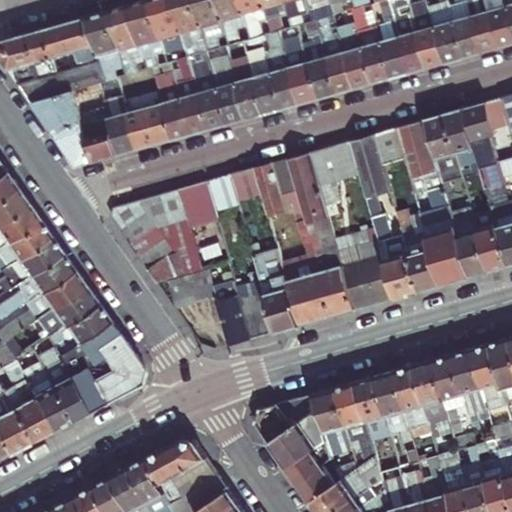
[(150,0),(143,0),(129,4),(144,53),(148,68),(149,68),(160,65),(155,48),(164,46),(150,0)]
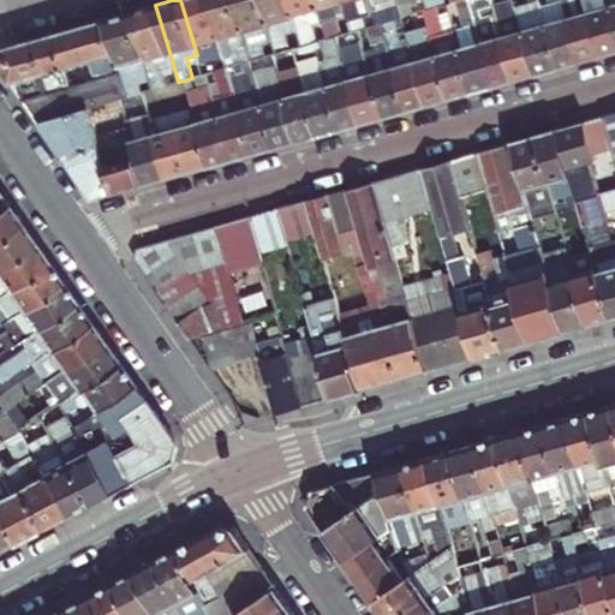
[(207,0),(180,0),(197,55),(199,63),(213,58),(208,40),(218,36),(207,0)]
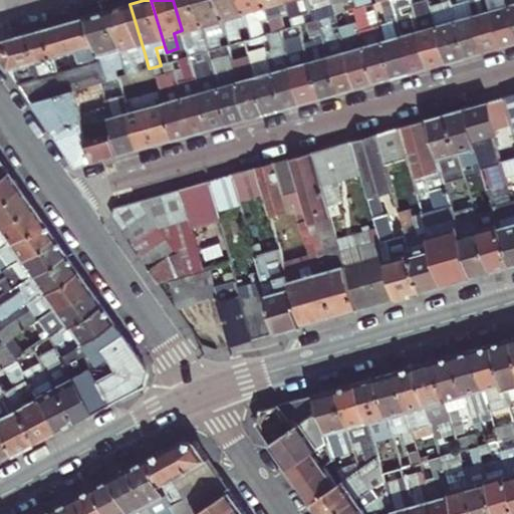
[(195,0),(173,0),(182,30),(190,57),(207,52),(211,51),(206,35),(195,0)]
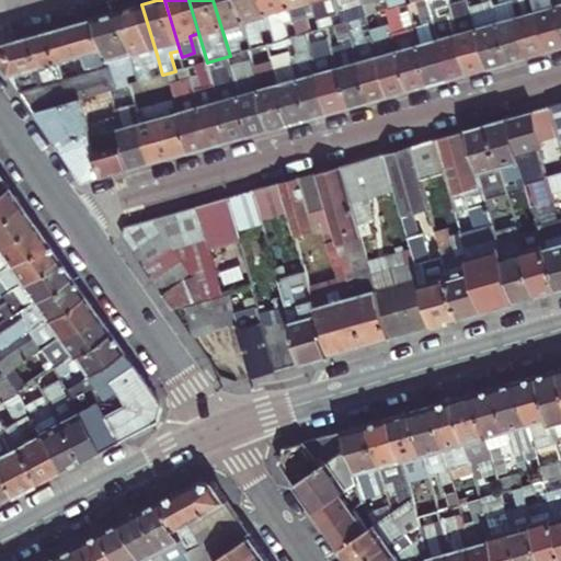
[(239,0),(213,0),(225,38),(230,56),(247,50),(253,49),(239,0)]
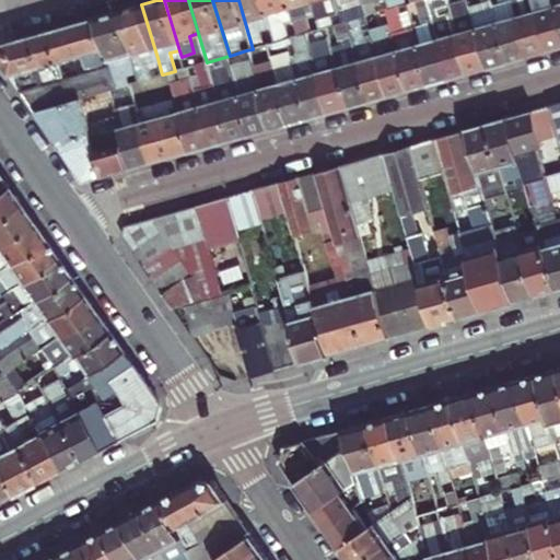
[(264,0),(238,0),(253,49),(265,46),(260,28),(261,28),(258,16),(268,14),(264,0)]
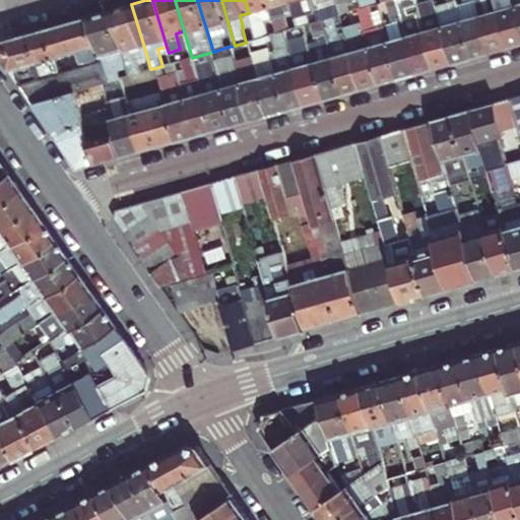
[(268,0),(245,0),(249,13),(257,39),(266,37),(269,36),(261,9),(270,7),(268,0)]
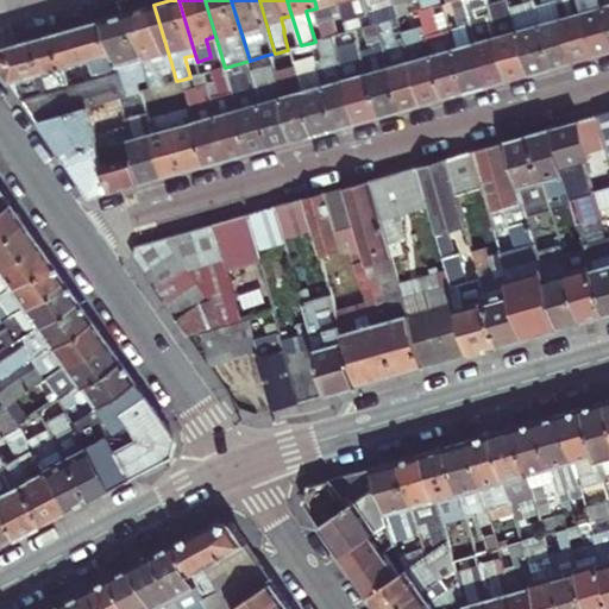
[(344,13),(339,0),(314,0),(316,8),(325,38),(332,37),(350,32),(346,19),(337,23),(334,16),(344,13)]
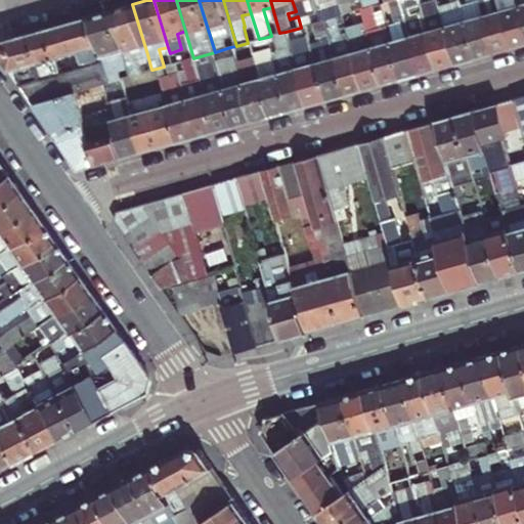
[(292,0),(296,11),(298,16),(301,28),(304,27),(318,23),(322,22),(319,11),(309,13),(304,0),(292,0)]
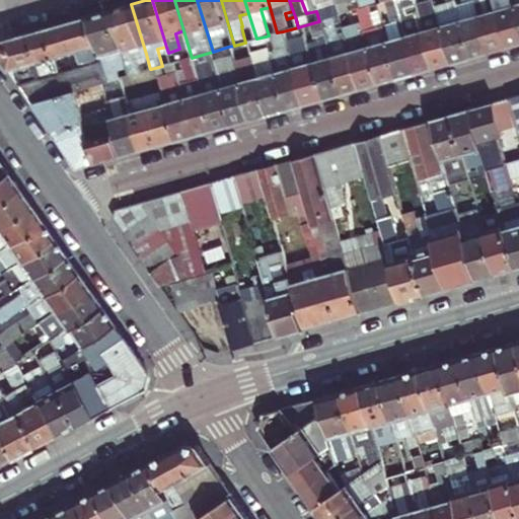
[(312,0),(316,11),(319,21),(321,20),(327,18),(331,17),(326,2),(331,0),(312,0)]
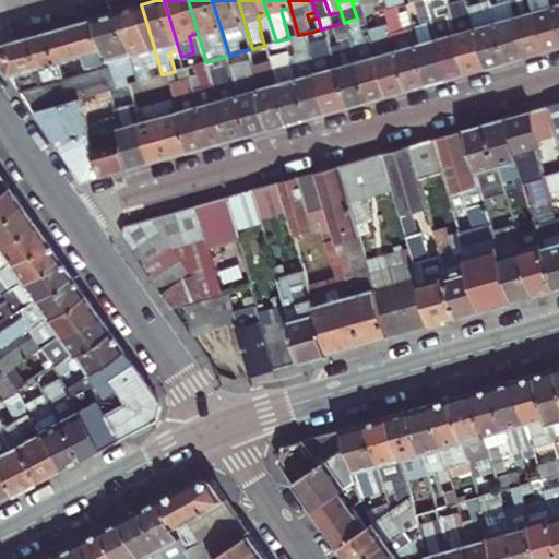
[(361,0),(367,16),(380,12),(376,0),(361,0)]
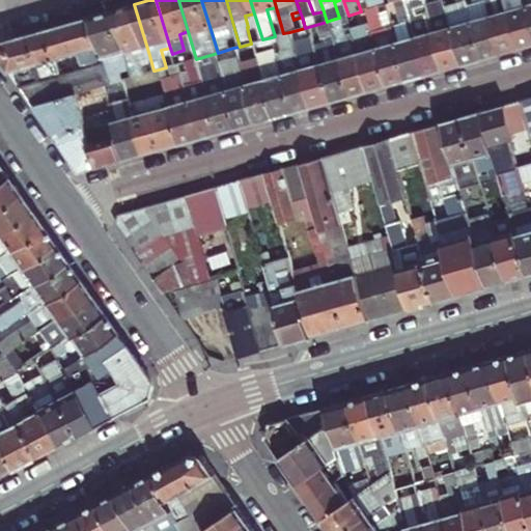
[(367,0),(370,8),(375,7),(381,6),(379,0),(367,0)]
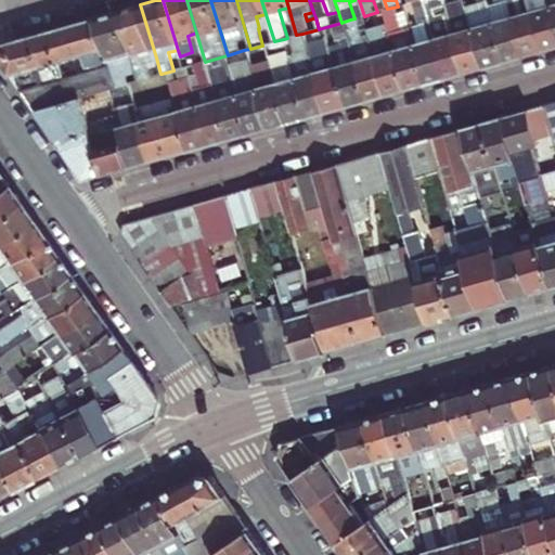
[(431,38),(443,78),(462,73),(451,33),(444,12),(440,13),(436,0),(420,0),(423,9),(431,38)]
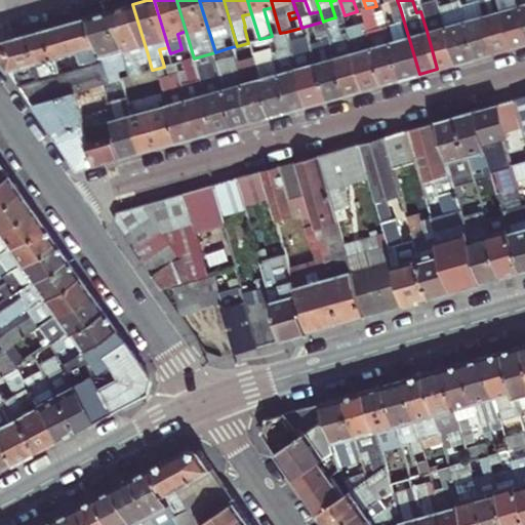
[(132,4),(111,10),(122,49),(130,76),(142,73),(136,56),(148,54),(132,4)]
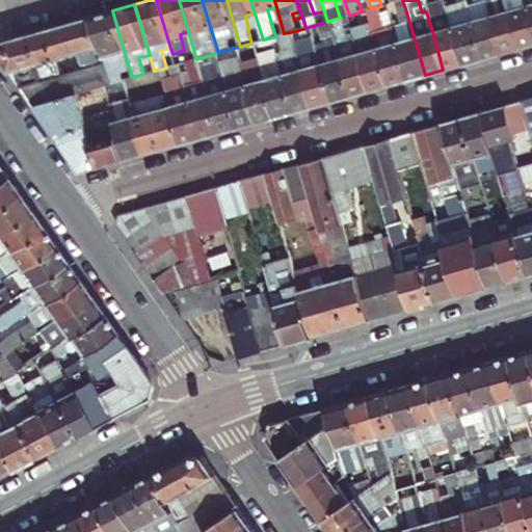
[(531,44),(531,21),(527,4),(509,9),(520,47),(531,44)]
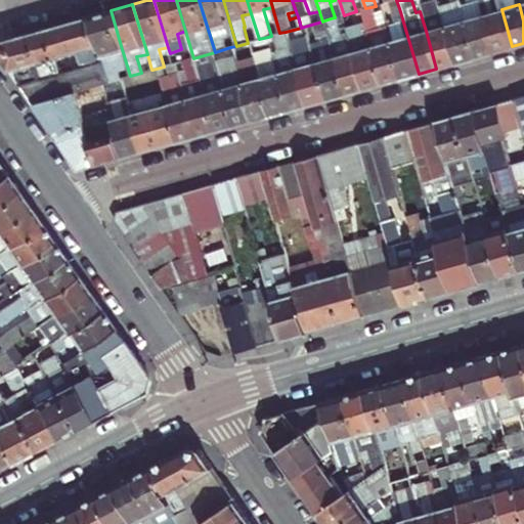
[(400,79),(389,41),(385,26),(378,28),(370,7),(365,8),(360,10),(370,46),(382,84),(400,79)]
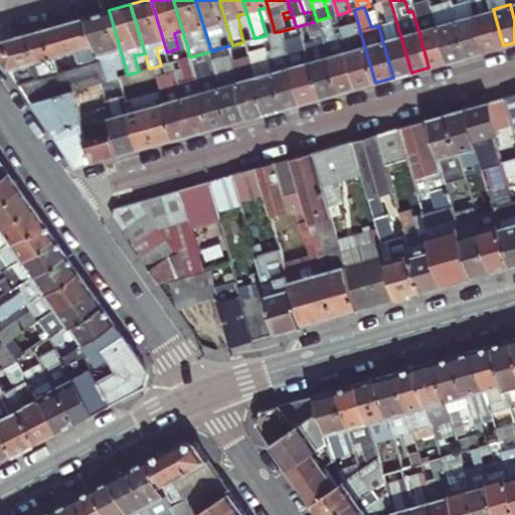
[(503,45),(493,9),(474,14),(485,50),(503,45)]
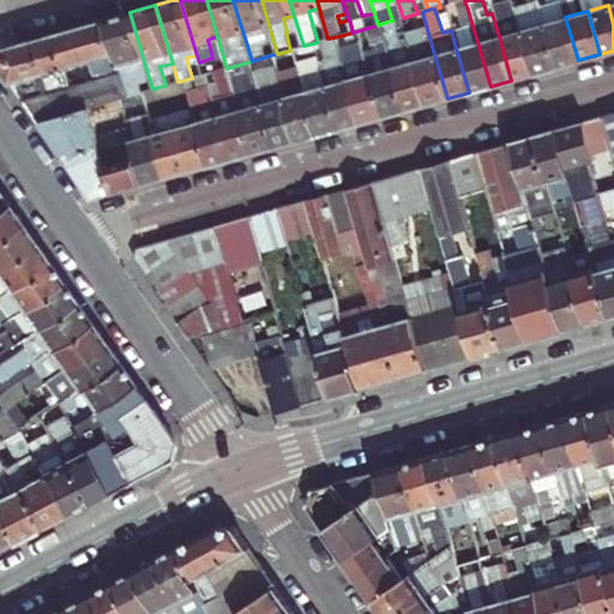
[(130,12),(104,19),(120,71),(127,96),(142,92),(132,61),(143,58),(130,12)]
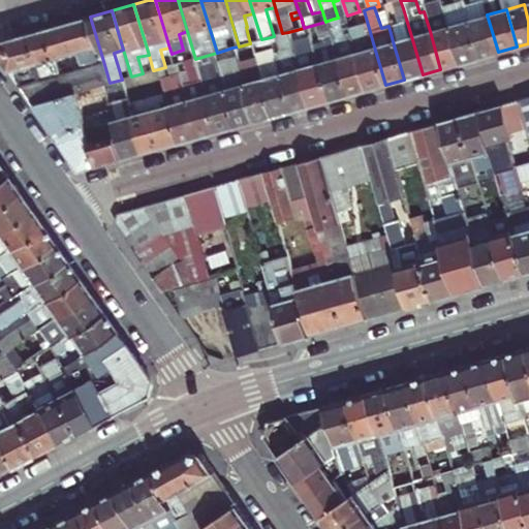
[(498,52),(487,14),(468,21),(478,58),(498,52)]
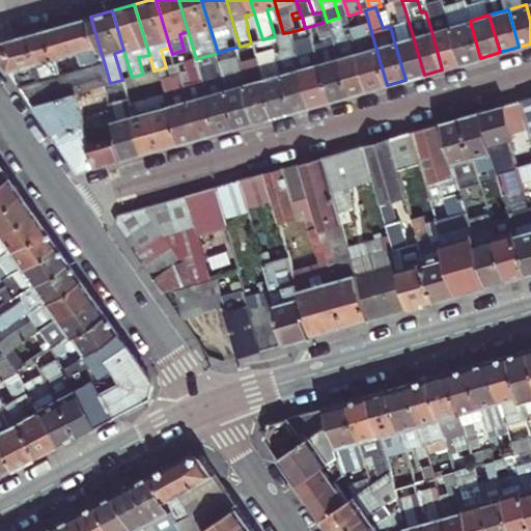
[(47,29),(56,57),(84,50),(87,61),(88,61),(89,65),(104,61),(90,17),(47,29)]
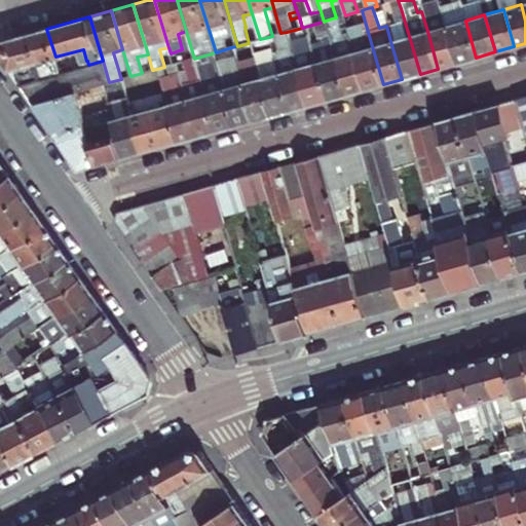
[(334,57),(336,57),(327,26),(326,21),(324,22),(320,23),(321,28),(315,29),(325,60),(315,63),(326,100),(345,95),(334,57)]
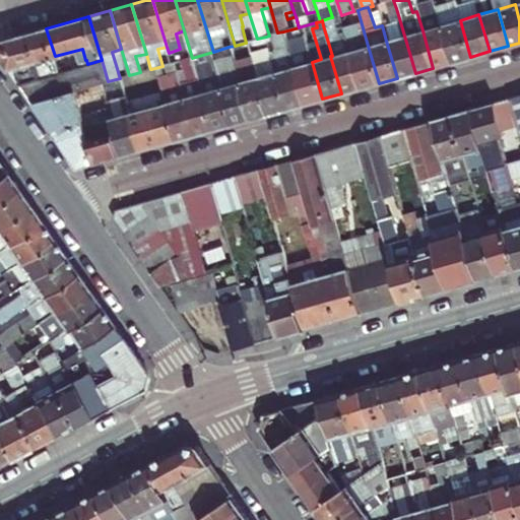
[(470,57),(460,20),(442,25),(452,62),(470,57)]
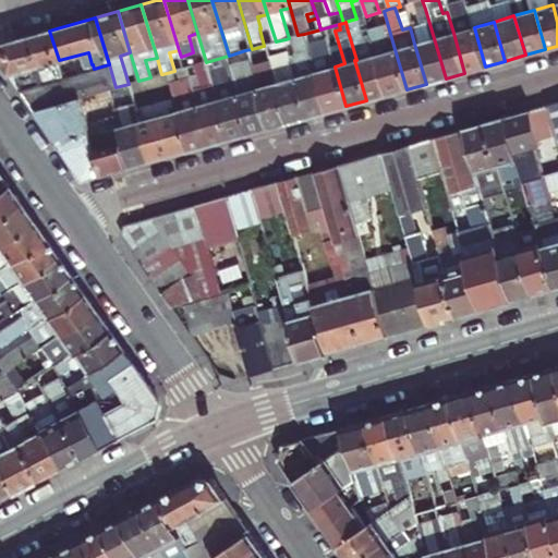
[(485,67),(474,27),(453,33),(464,73),(485,67)]
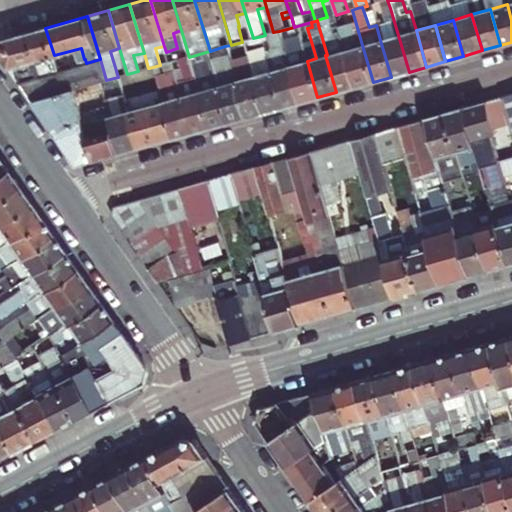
[(294,27),(279,31),(282,40),(299,35),(297,26),(294,27)]
